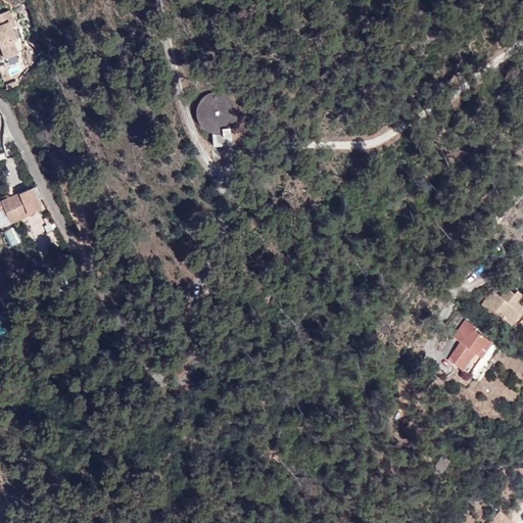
[(0,13),(0,45),(5,58),(17,54),(13,42),(15,40),(9,22),(12,21),(8,10),(0,13)]
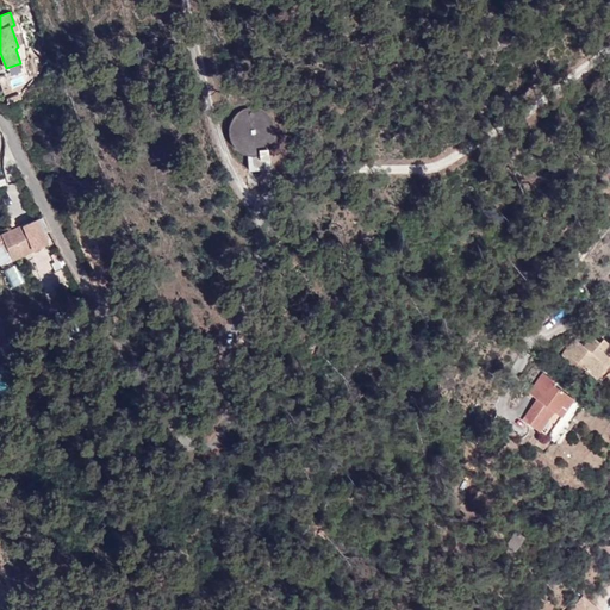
[(249,170),(271,168),(268,151),(272,149),(277,144),(279,136),(279,128),(277,120),(273,116),(268,111),(261,109),(254,107),(248,109),(242,110),(236,117),(231,124),(231,132),(234,141),(236,147),(242,151),(248,155),(249,170)]
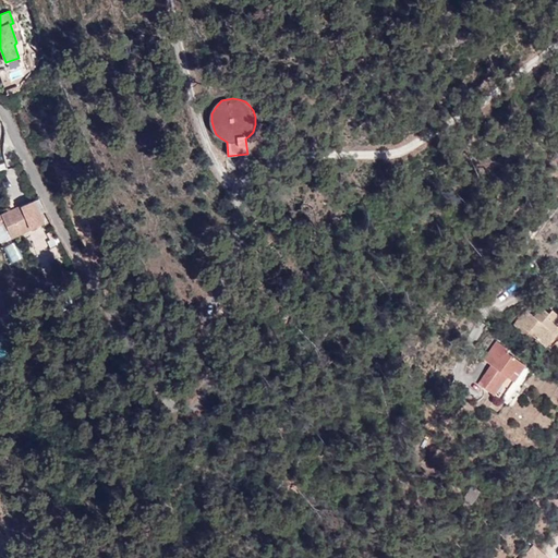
[(0,241),(44,223),(34,201),(0,215),(0,241)]
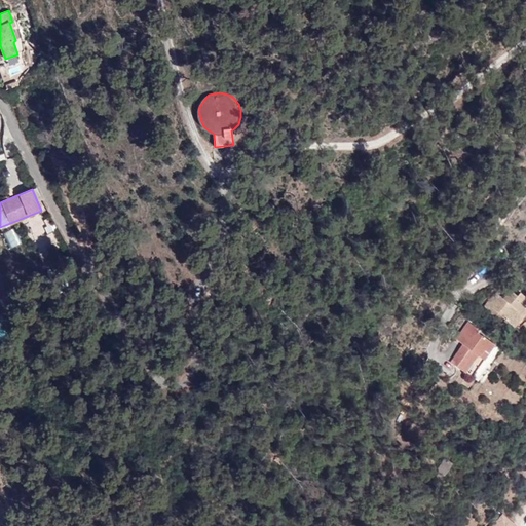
[(512,257),(505,251),(501,256),(496,253),(490,260),(500,268),(508,260),(509,261),(512,257)]
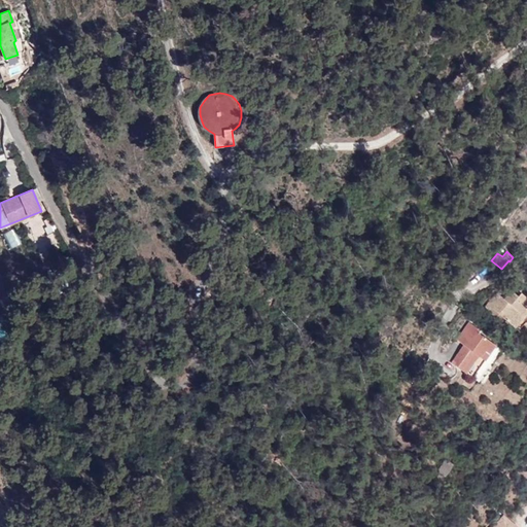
[(512,290),(503,299),(511,305),(518,296),(512,290)]
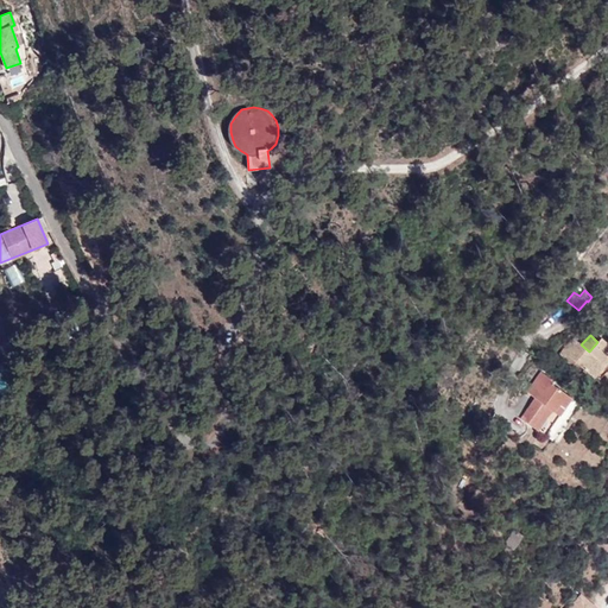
[(589,352),(581,344),(574,339),(558,356),(575,371),(580,365),(597,380),(602,377),(606,379),(607,377),(607,342),(601,337),(597,342),(589,352)]
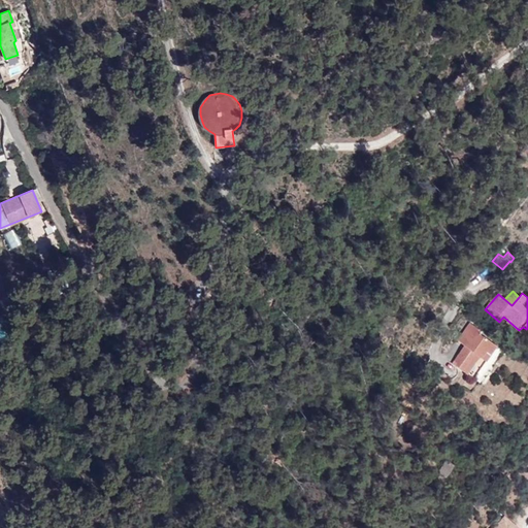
[(464,344),(452,362),(458,366),(467,372),(480,356),(485,360),(496,345),(479,332),(481,330),(470,323),(462,333),(469,338),(464,344)]
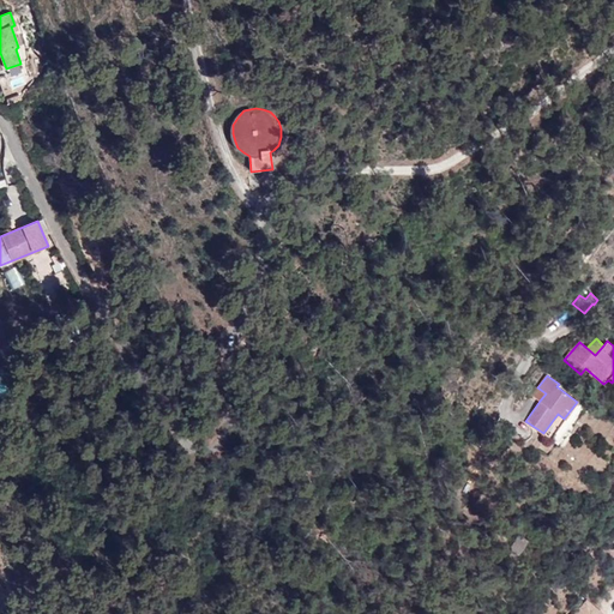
[(495,392),(501,395),(506,383),(500,380),(495,392)]
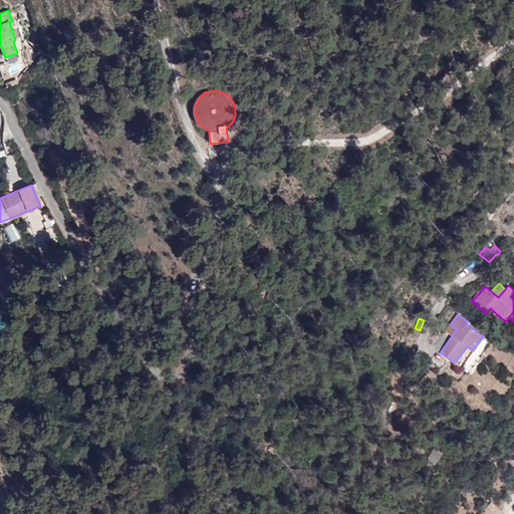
[(446,331),(452,335),(457,329),(450,324),(446,331)]
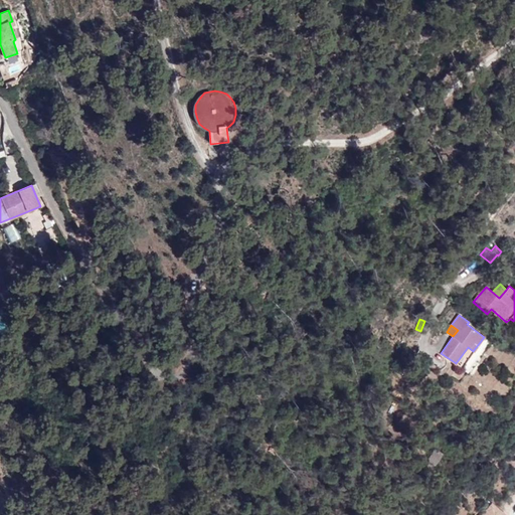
[(447,357),(441,353),(438,352),(430,360),(438,366),(447,357)]
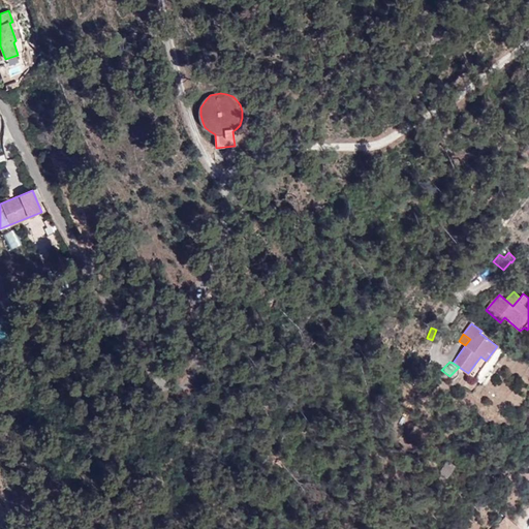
[(438,472),(439,473),(444,476),(446,477),(459,460),(449,454),(438,472)]
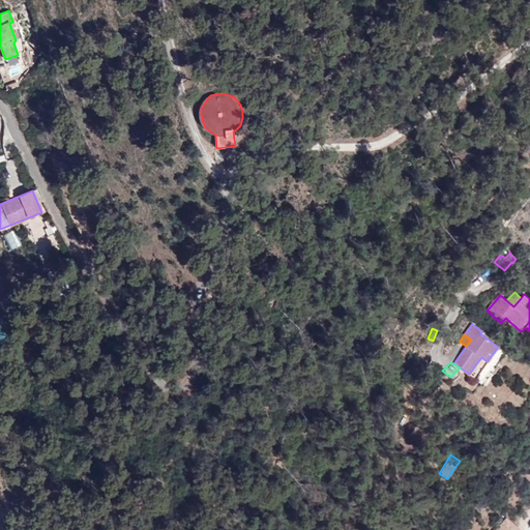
[(496,529),(522,529),(506,518),(496,529)]
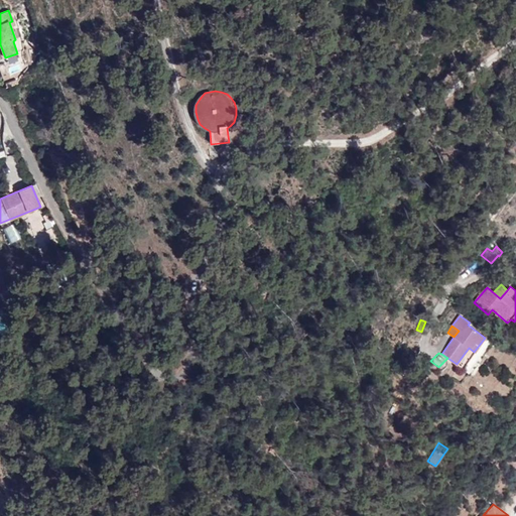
All buildings are outlined.
